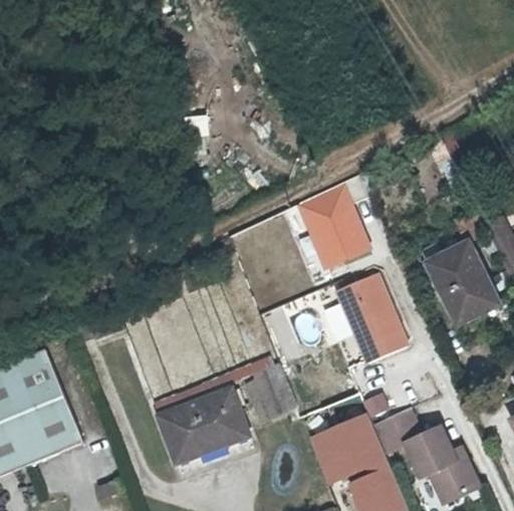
[(346,183),(297,203),(324,268),(373,248),(346,183)]
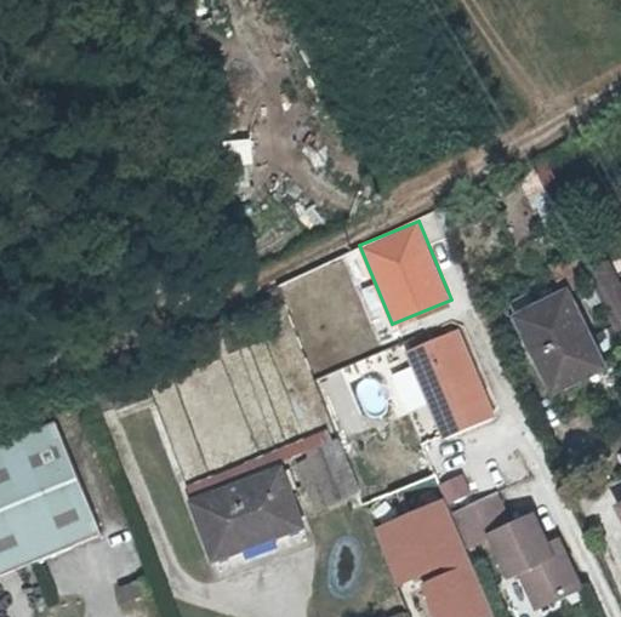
[(593,274),(607,297),(620,290),(620,275),(615,263),(593,274)]
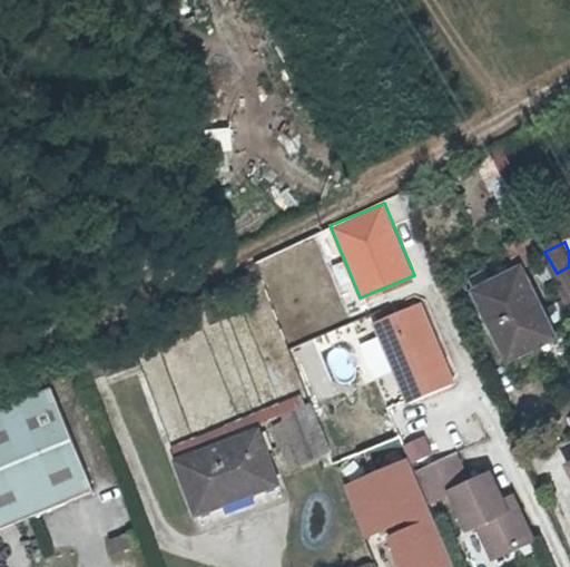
[(569,266),(557,273),(569,300),(569,266)]
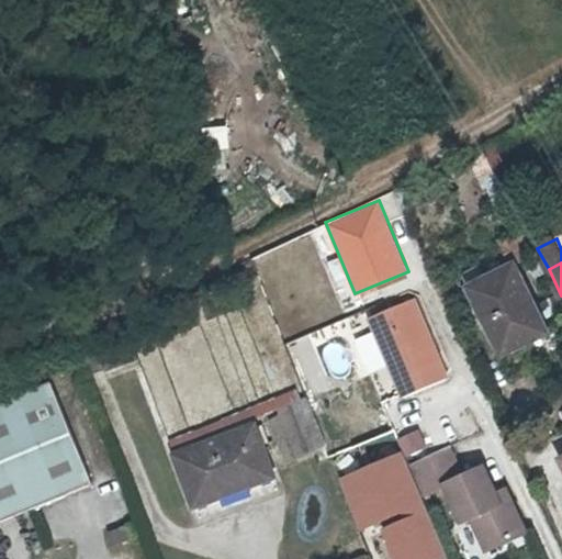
[(541,331),(512,267),(467,289),(496,353),(541,331)]
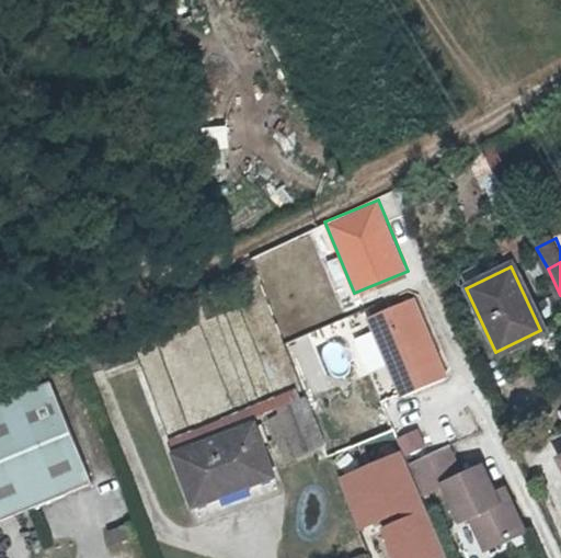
[(446,377),(413,298),(369,317),(402,395),(446,377)]
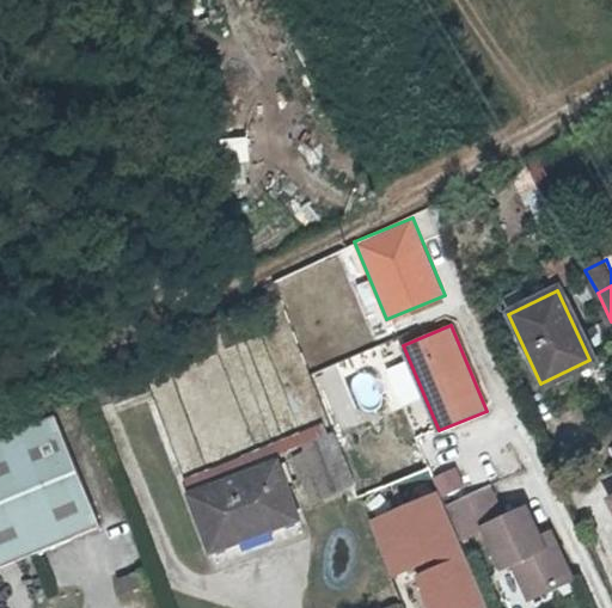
[(108,394),(98,369),(86,374),(96,399),(108,394)]
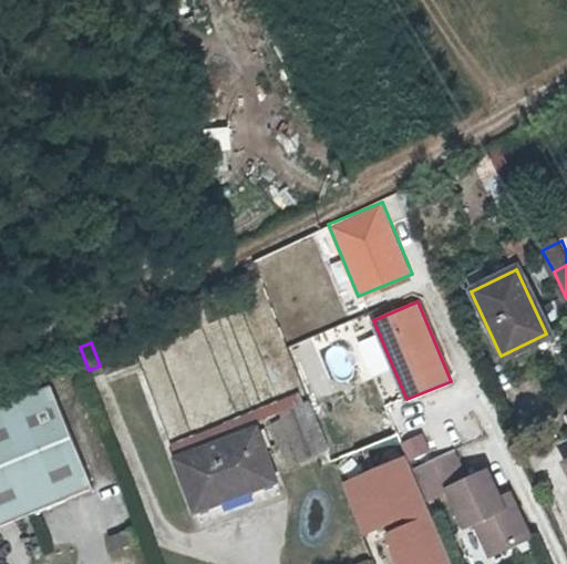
[(0,527),(92,490),(49,388),(0,408),(0,527)]
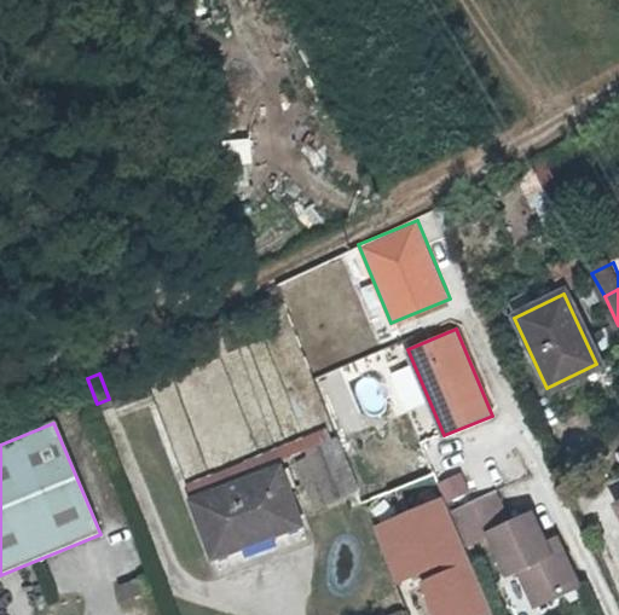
[(323,442),(346,499),(358,494),(335,437),(323,442)]
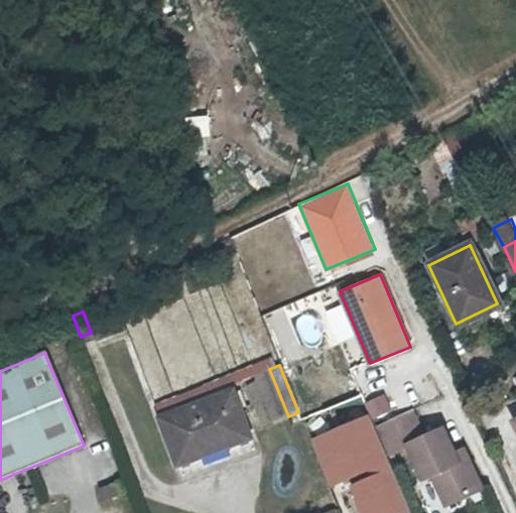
[(253,436),(235,389),(163,419),(181,464),(253,436)]
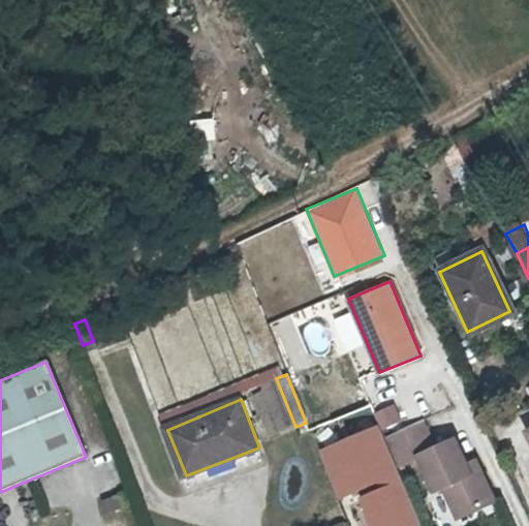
[(396,402),(376,410),(383,426),(403,418),(396,402)]
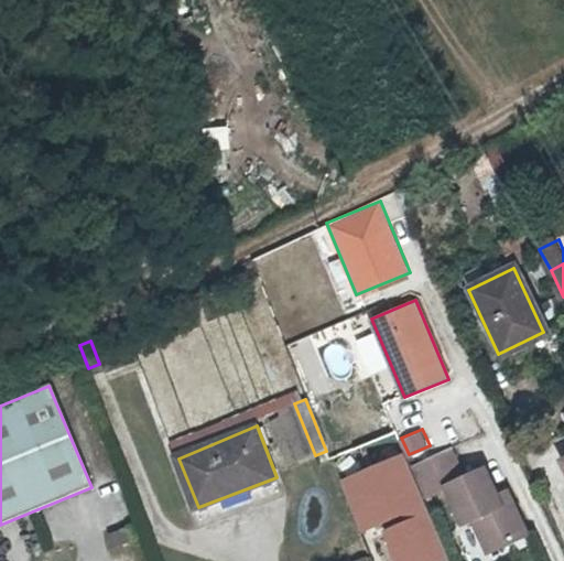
[(451,445),(411,462),(423,493),(447,483),(463,520),(474,517),(488,551),(529,535),(517,506),(507,510),(499,492),(488,466),(466,475),(451,445)]
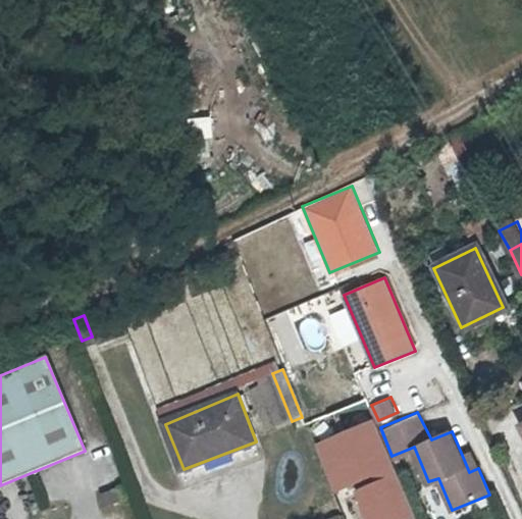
[(373,416),(312,443),(332,491),(352,483),(366,518),(410,518),(416,517),(373,416)]
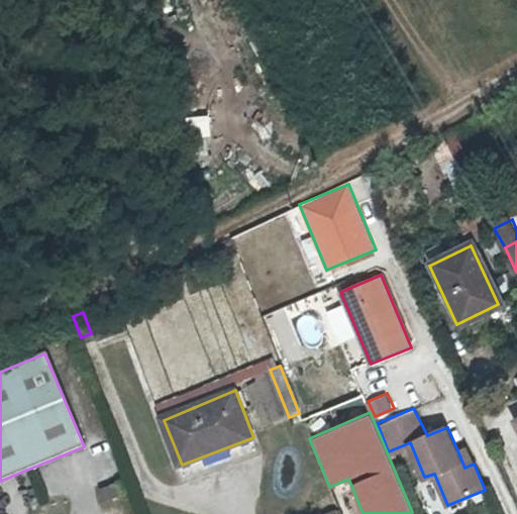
[(467,447),(457,450),(464,468),(474,464),(467,447)]
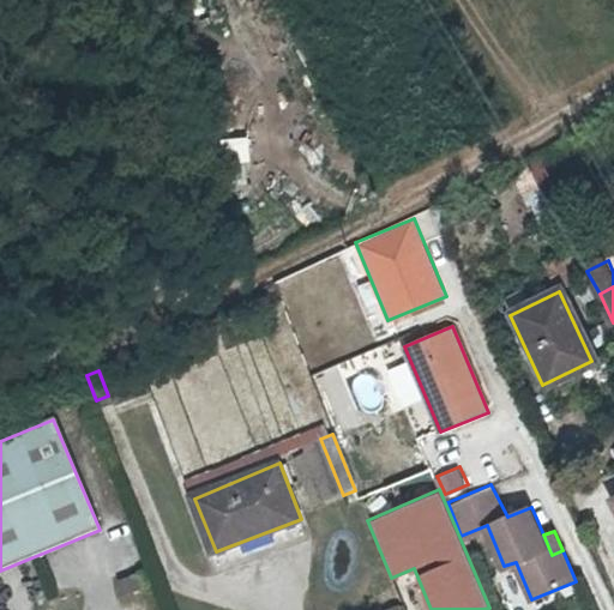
[(149,585),(143,572),(120,581),(125,595),(149,585)]
